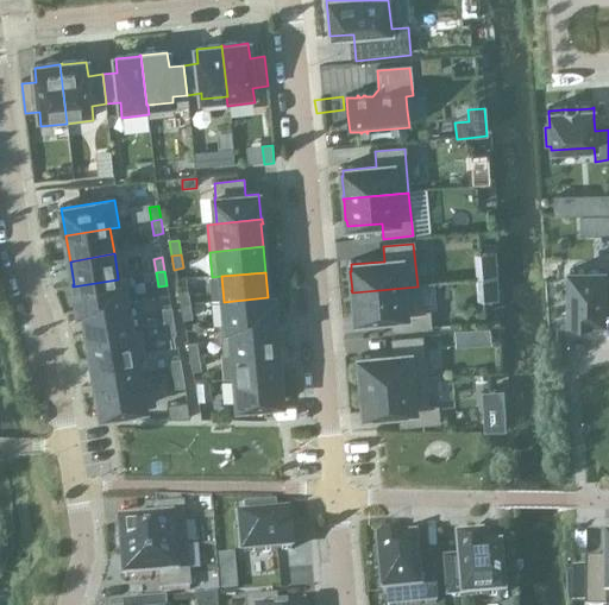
[(570,272),(570,323),(590,323),(590,320),(602,320),(602,312),(608,312),(608,281),(602,282),(602,273),(570,272)]
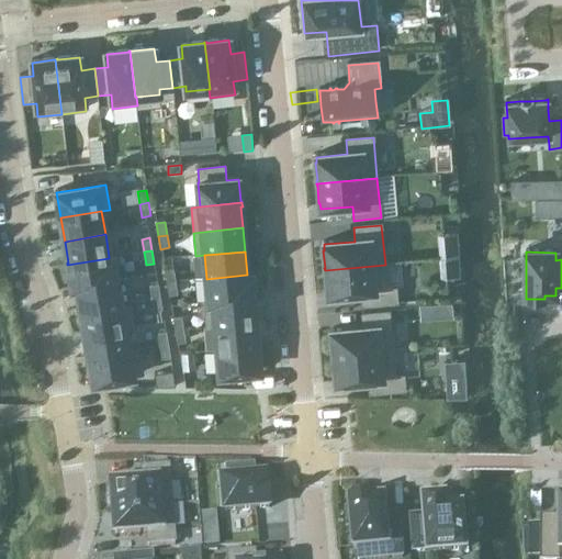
[(77,288),(117,281),(113,256),(109,257),(109,258),(67,265),(68,268),(69,268),(72,289),(72,290),(77,289),(77,288)]
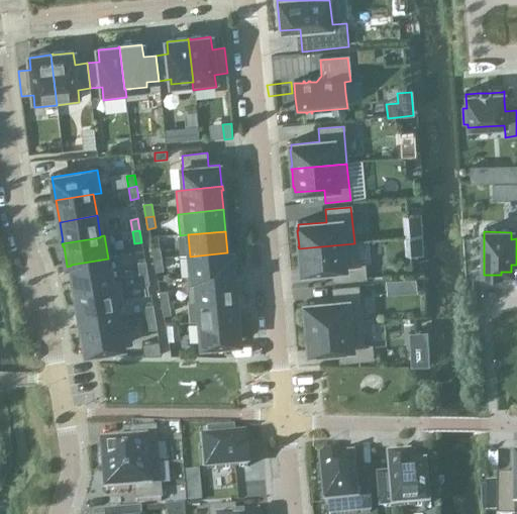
[(365,266),(356,267),(354,243),(299,248),(299,250),(301,267),(302,267),(302,273),(331,270),(332,283),(366,280),(365,266)]
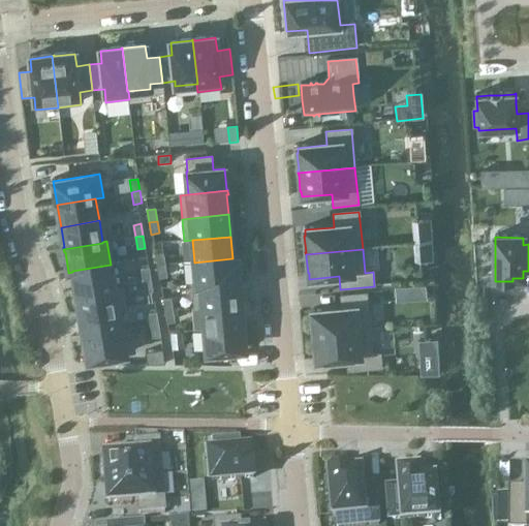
[(163,253),(155,255),(157,268),(165,266),(163,253)]
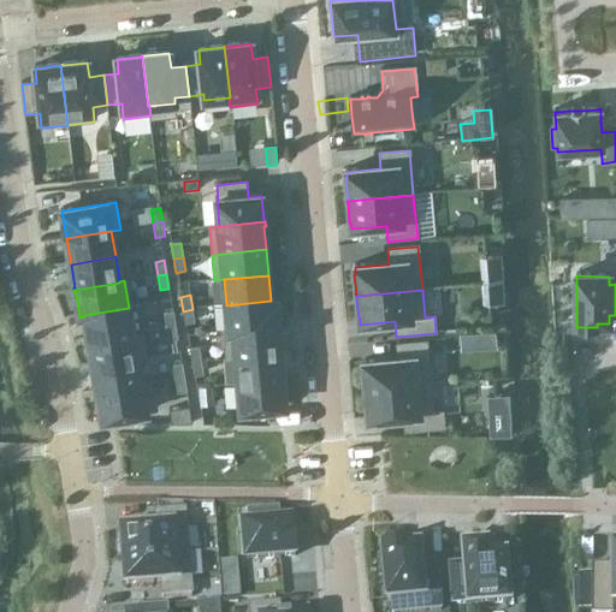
[(271,301),(226,306),(229,330),(278,325),(276,301),(271,301)]
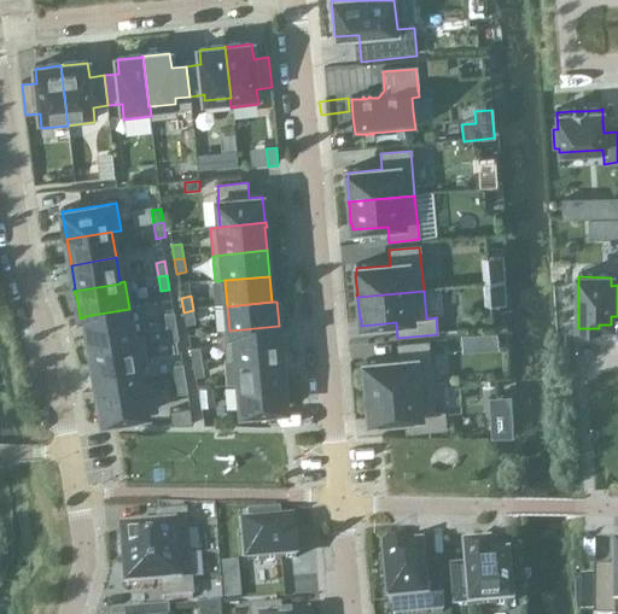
[(134,334),(129,309),(85,316),(85,317),(89,343),(134,335),(134,334)]
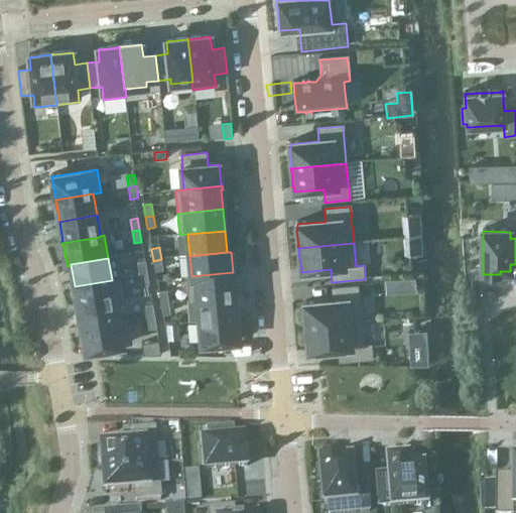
[(155,272),(163,271),(161,259),(153,261),(155,272)]
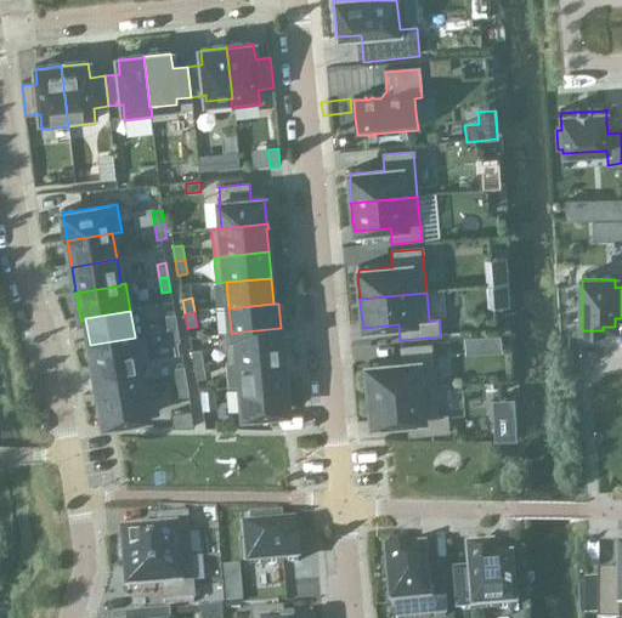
[(177,330),(175,316),(165,317),(168,332),(177,330)]
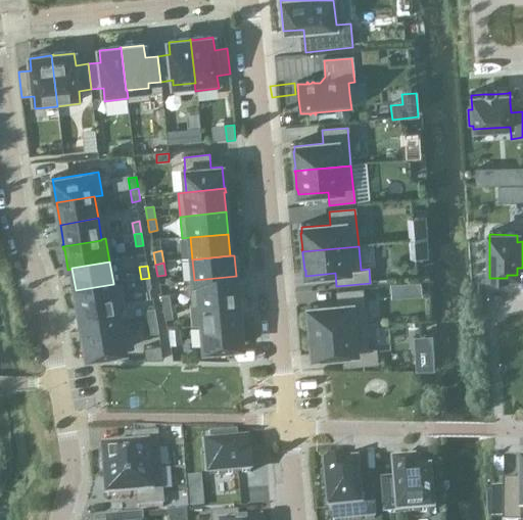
[(192,302),(200,302),(238,298),(236,281),(238,281),(237,276),(236,276),(194,280),(190,280),(192,302)]
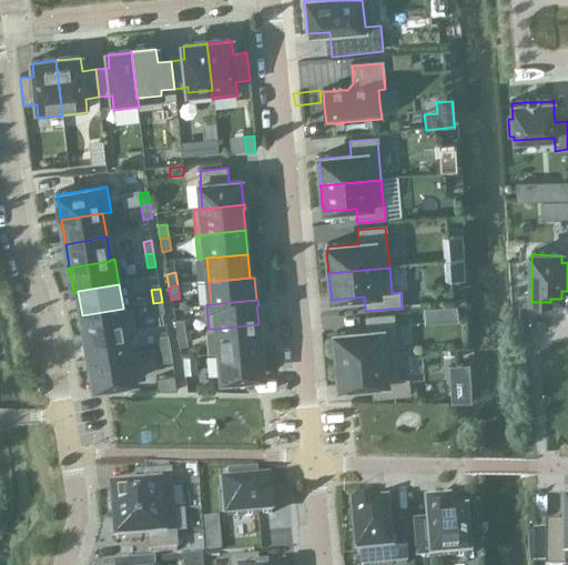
[(153,303),(155,316),(164,314),(162,302),(153,303)]
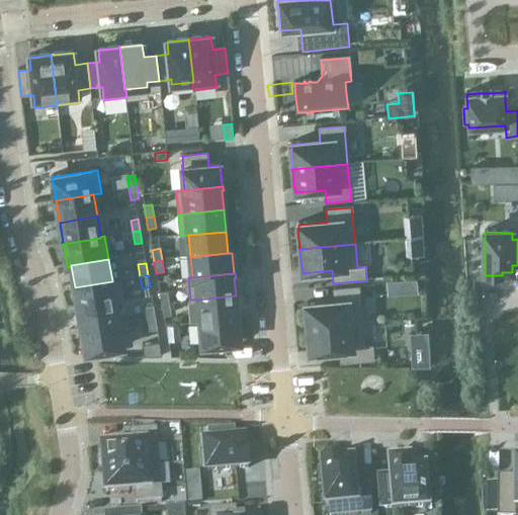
[(119,278),(112,280),(112,281),(75,287),(78,310),(115,303),(115,304),(123,303),(119,278)]
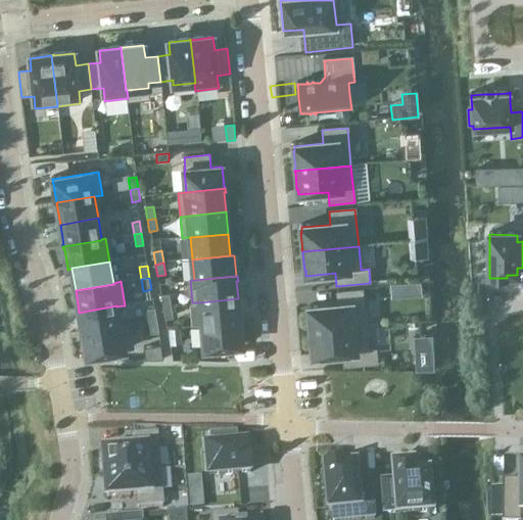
[(172,283),(173,297),(186,296),(185,281),(172,283)]
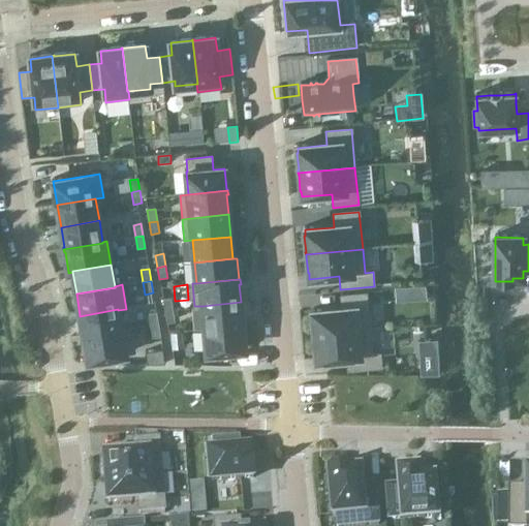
[(312,318),(313,335),(313,337),(370,332),(367,294),(341,297),(342,309),(312,312),(313,318),(312,318)]
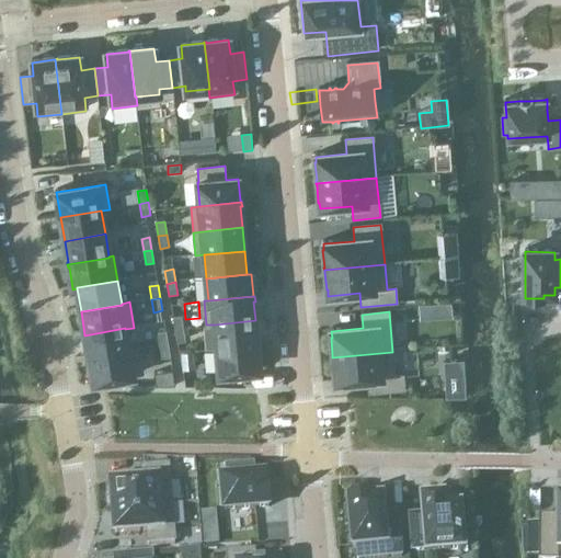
[(174,331),(183,330),(181,317),(172,318),(174,331)]
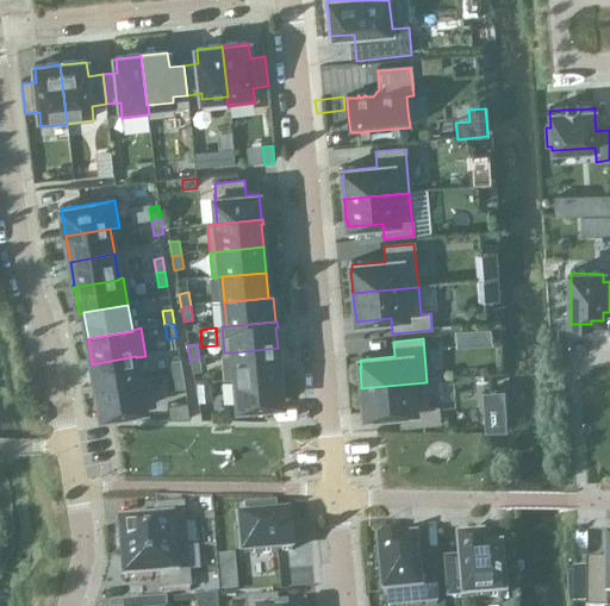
[(236,381),(280,378),(278,348),(234,353),(236,381)]
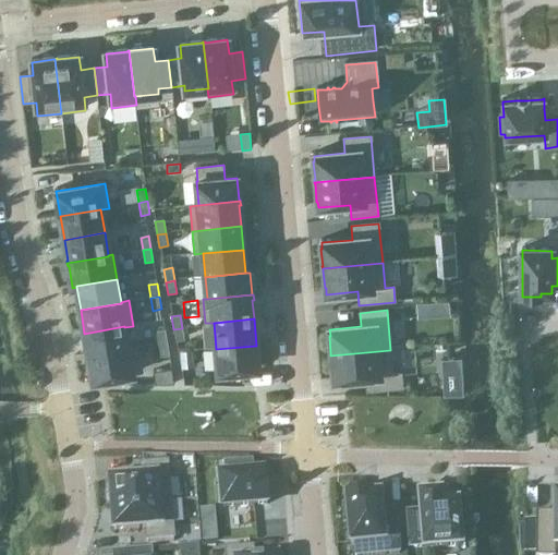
[(86,354),(87,357),(129,350),(129,349),(124,327),(124,326),(84,334),(88,354),(86,354)]
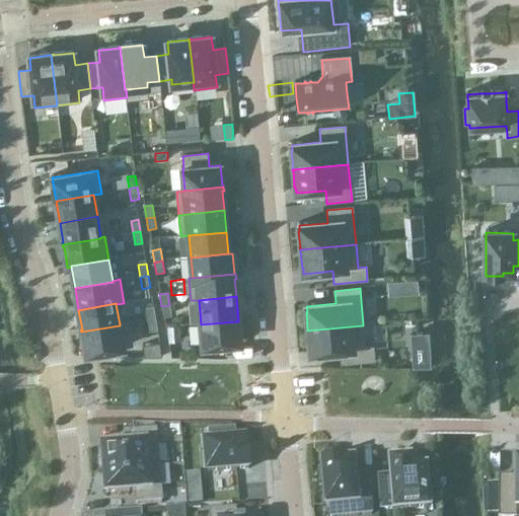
[(161,306),(163,318),(171,316),(169,305),(161,306)]
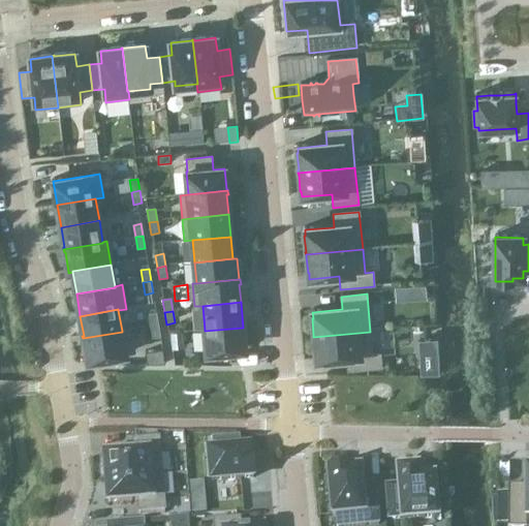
[(149,314),(150,327),(158,326),(156,313),(149,314)]
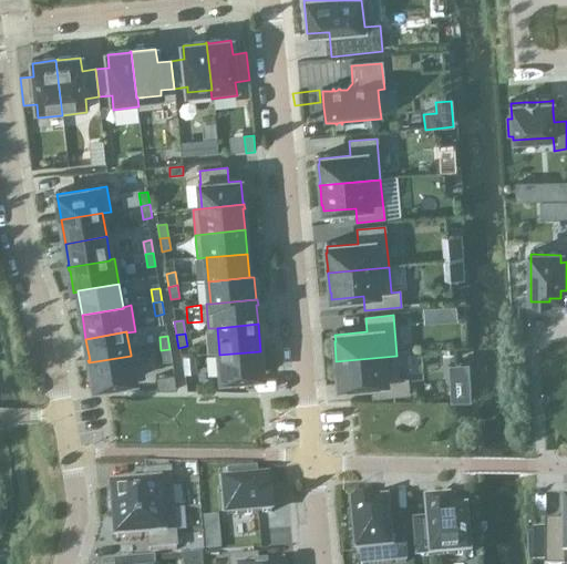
[(172,362),(169,349),(161,350),(163,363),(172,362)]
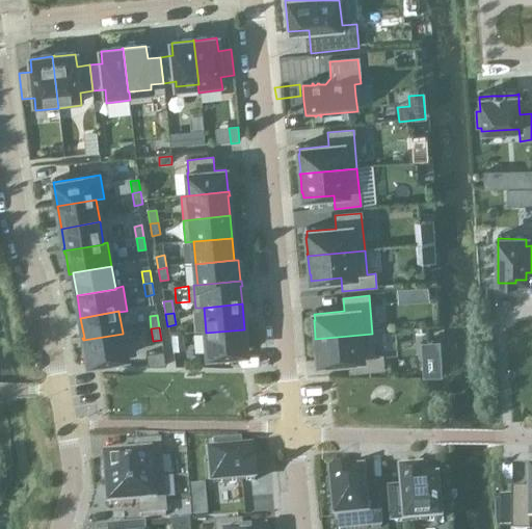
[(244,329),(206,333),(208,355),(246,352),(244,329)]
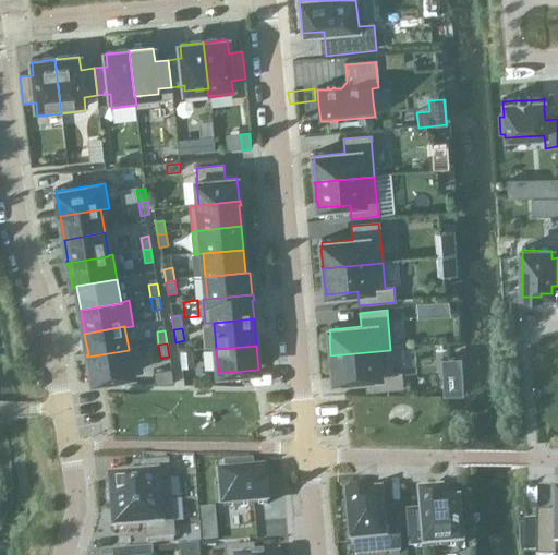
[(129,350),(87,357),(87,360),(88,360),(93,382),(142,373),(137,348),(129,349),(129,350)]
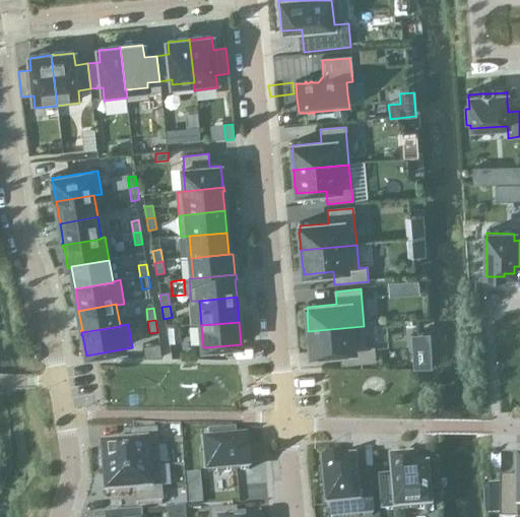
[(308,333),(309,333),(310,349),(311,349),(311,356),(340,352),(341,366),(375,363),(374,348),(366,349),(364,326),(308,331),(308,333)]
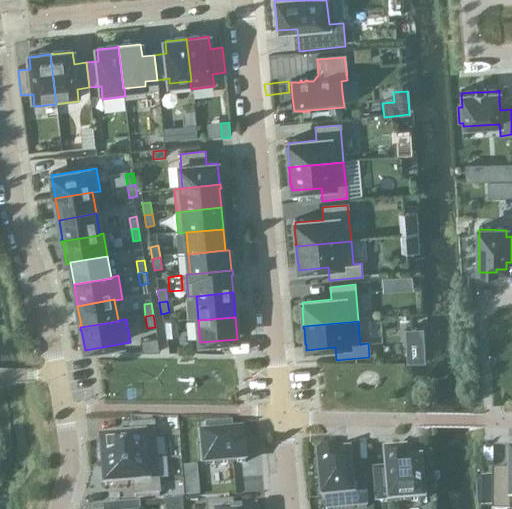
[(211,354),(223,353),(222,345),(210,346),(211,354)]
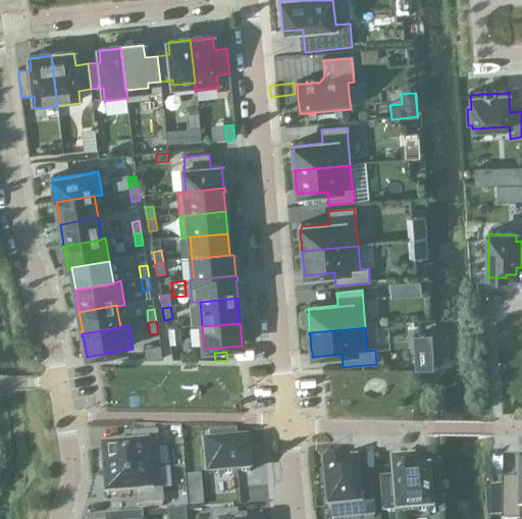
[(105,475),(105,477),(159,473),(156,436),(131,439),(132,452),(103,455),(103,460),(103,462),(104,473),(104,475),(105,475)]
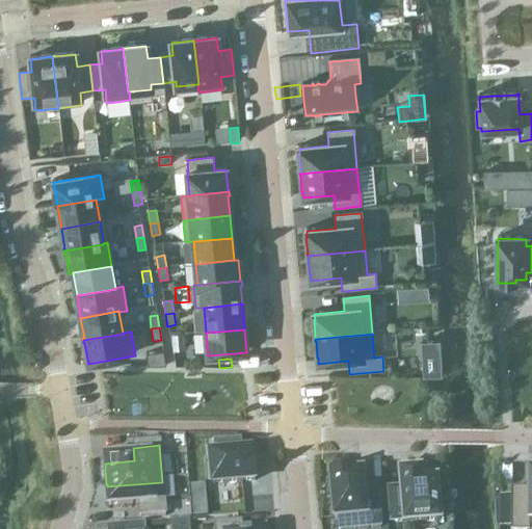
[(240,445),(214,447),(215,460),(211,460),(213,488),(255,484),(254,468),(250,468),(249,456),(241,457),(240,445)]
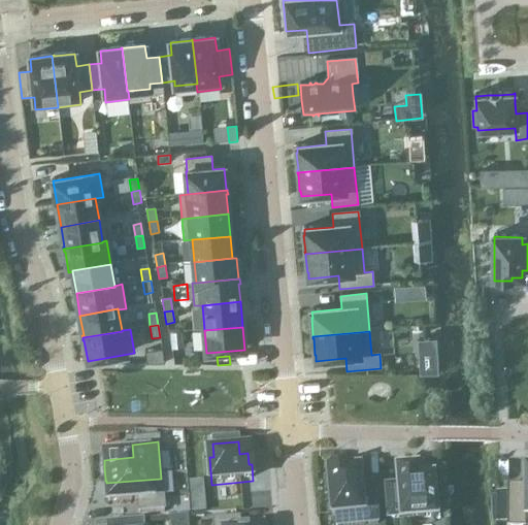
[(330,499),(331,520),(361,517),(361,524),(377,524),(374,487),(360,488),(359,474),(348,476),(348,472),(327,474),(328,483),(324,483),(326,499),(330,499)]
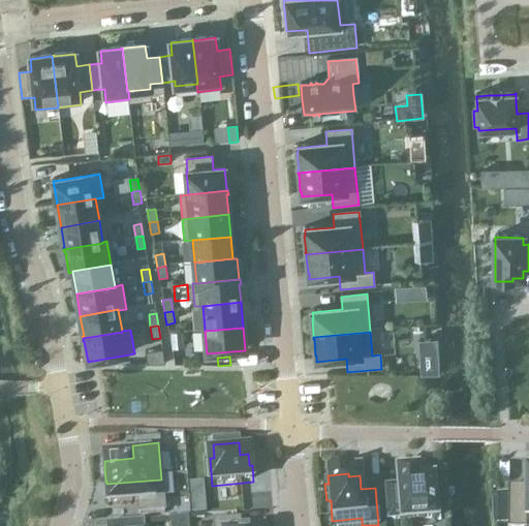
[(400,495),(386,496),(389,523),(402,522),(402,524),(436,522),(433,483),(432,483),(432,474),(416,475),(416,473),(398,474),(400,495)]
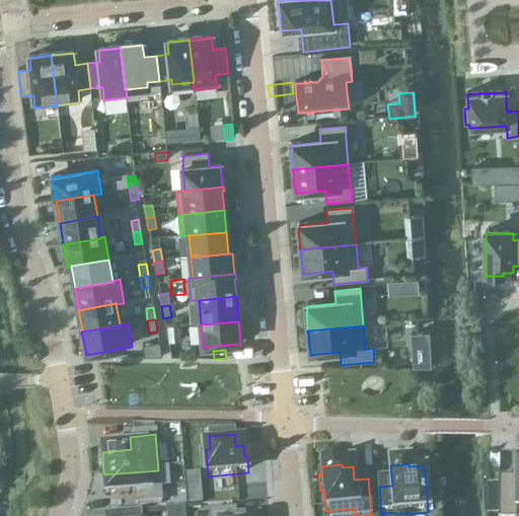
[(518,464),(515,465),(515,482),(499,482),(498,515),(516,515),(516,513),(518,512),(518,464)]
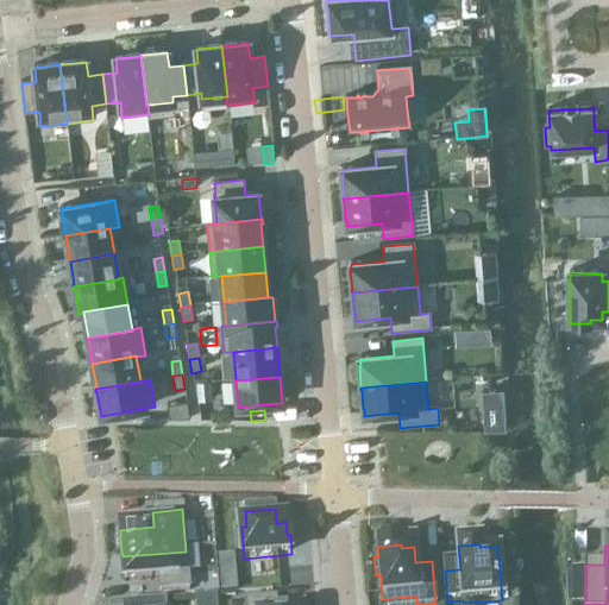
[(189,593),(186,552),(123,556),(123,560),(121,560),(123,562),(124,575),(124,578),(125,584),(158,580),(161,596),(189,593)]
